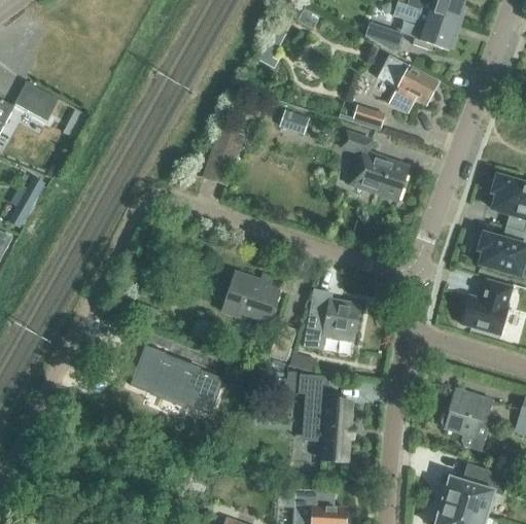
[(410,0),(408,5),(458,22),(465,0),(410,0)]
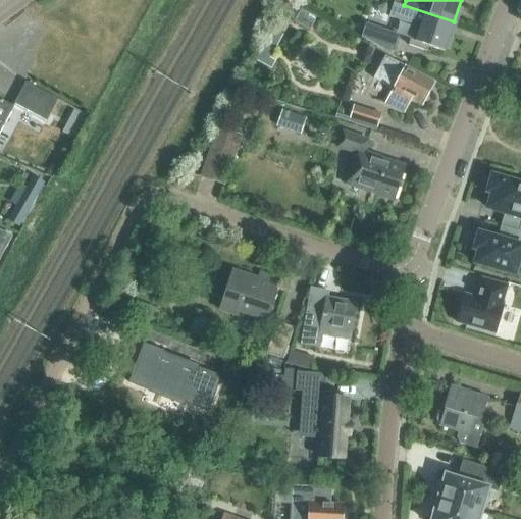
[(454,21),(404,5),(401,16),(416,22),(409,43),(428,49),(430,44),(445,49),(454,21)]
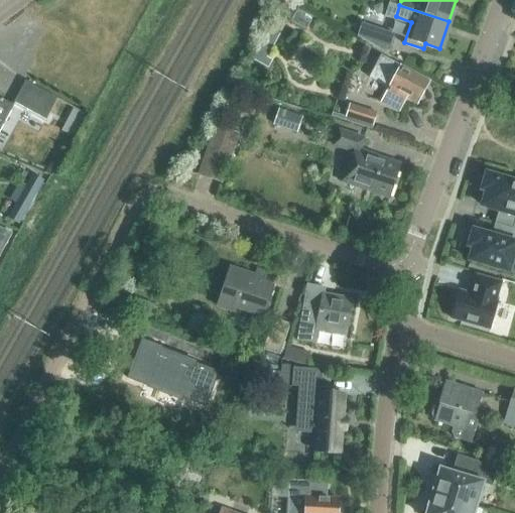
[(389,51),(395,31),(363,21),(359,33),(389,51)]
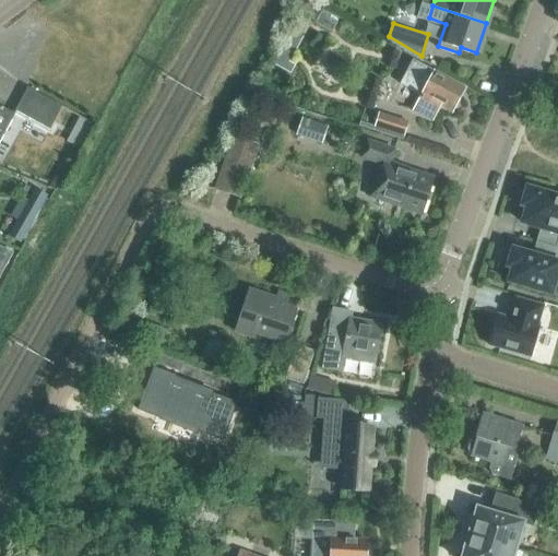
[(304,35),(294,31),(275,63),(291,72),(295,63),(289,60),(304,35)]
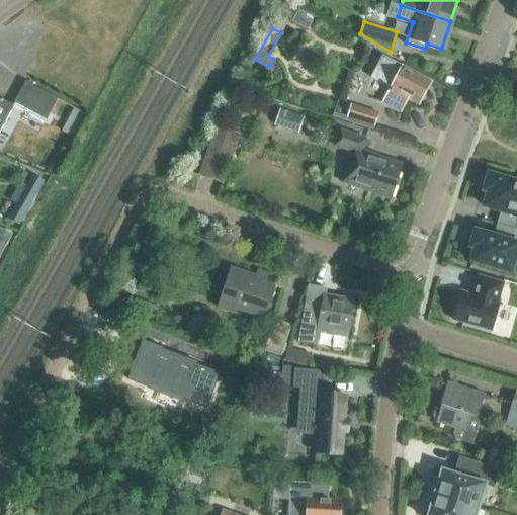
[(431,78),(383,52),(371,77),(390,86),(382,101),(400,111),(407,96),(418,102),(431,78)]
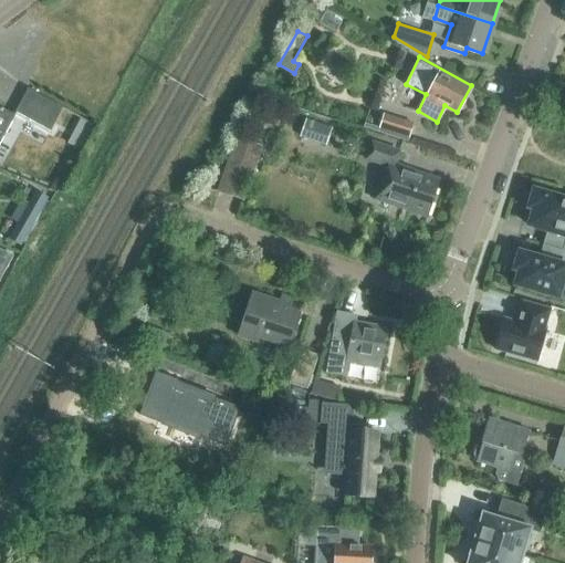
[(51,129),(64,105),(29,86),(16,110),(51,129)]
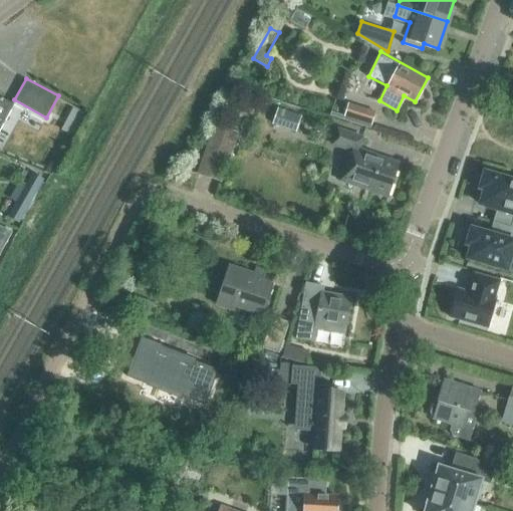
[(0,129),(13,105),(14,102),(0,94),(0,129)]
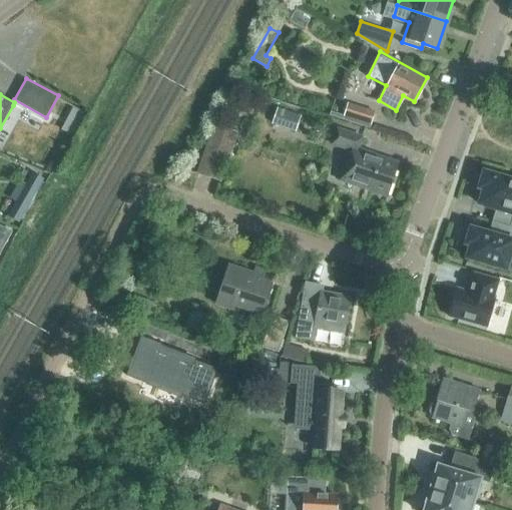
[(343,114),(370,123),(374,111),(347,102),(343,114)]
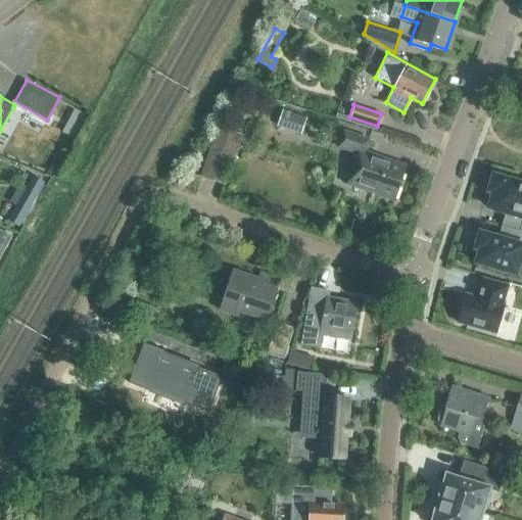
[(75,107),(69,119),(82,125),(87,113),(75,107)]
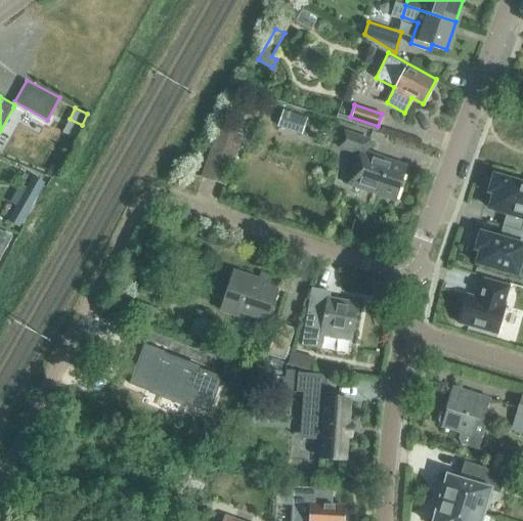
[(307,117),(285,109),(280,121),(292,125),(291,128),(302,132),(307,117)]
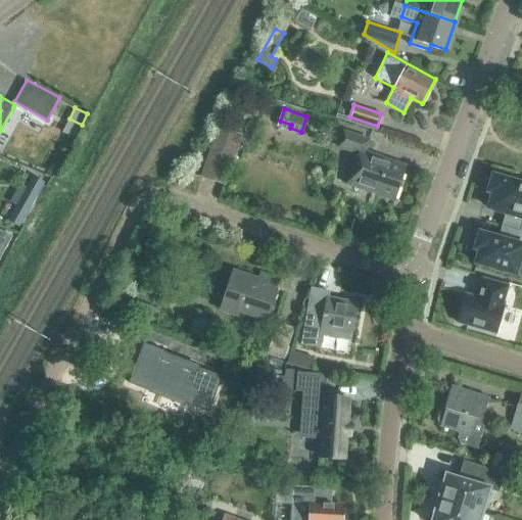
[(220,127),(202,175),(225,183),(234,157),(227,155),(235,132),(220,127)]
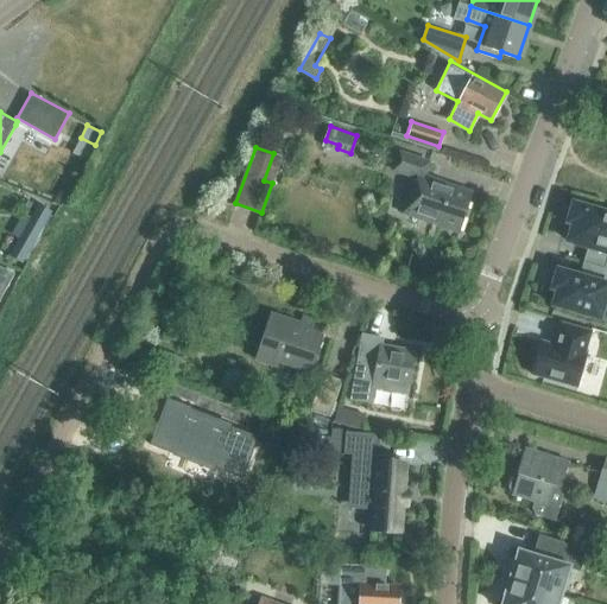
[(394,169),(417,177),(408,207),(425,213),(423,217),(460,229),(472,192),(435,179),(436,177),(425,173),(430,160),(400,151),(394,169)]
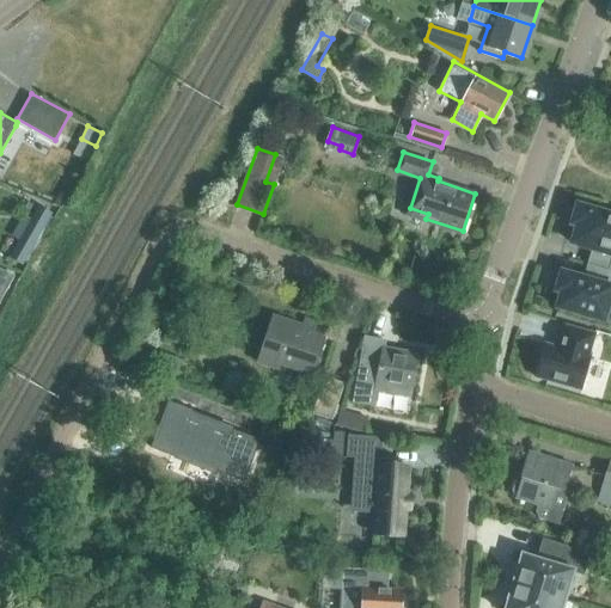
[(610,214),(578,203),(573,222),(578,223),(573,241),(592,247),(588,262),(609,269),(610,263),(610,214)]
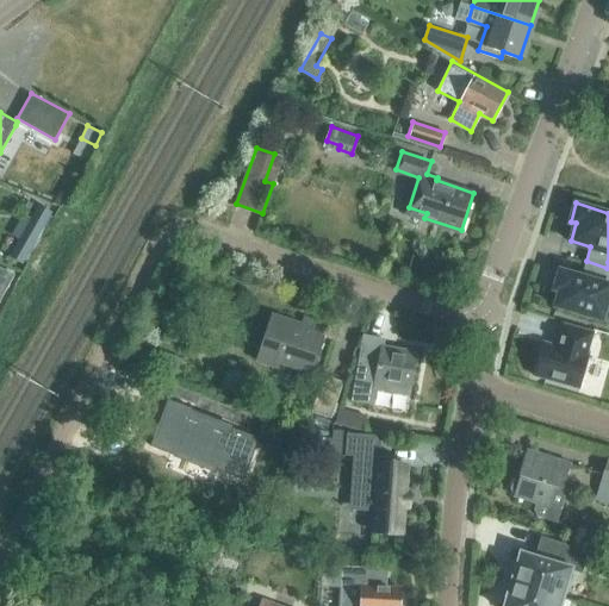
[(39,204),(32,217),(44,224),(51,211),(39,204)]
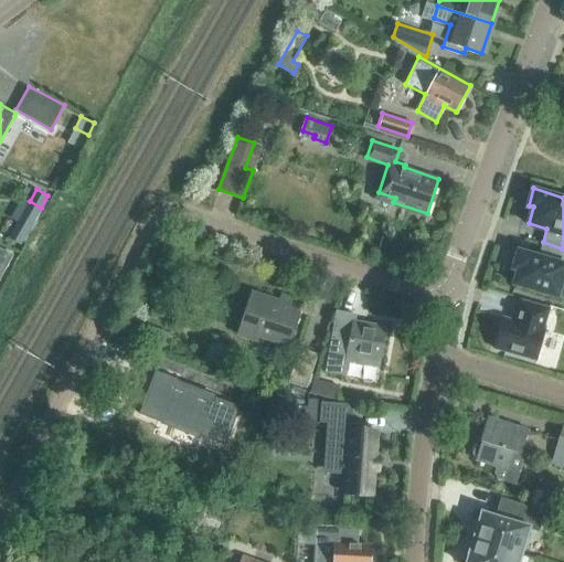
[(19,220),(10,235),(22,242),(30,226),(19,220)]
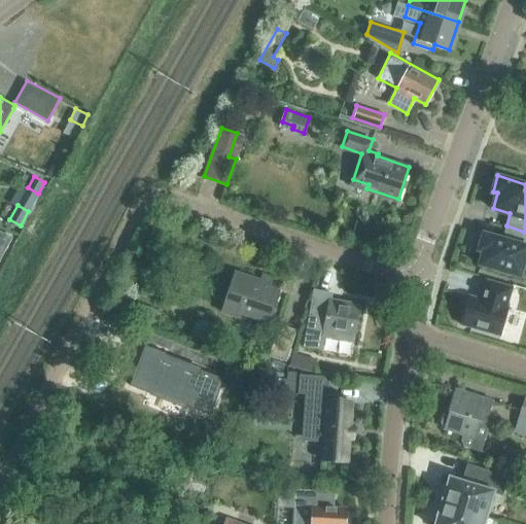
[(484,233),(479,249),(484,250),(480,264),(520,275),(521,274),(525,275),(525,232),(524,232),(506,225),(502,238),(484,233)]
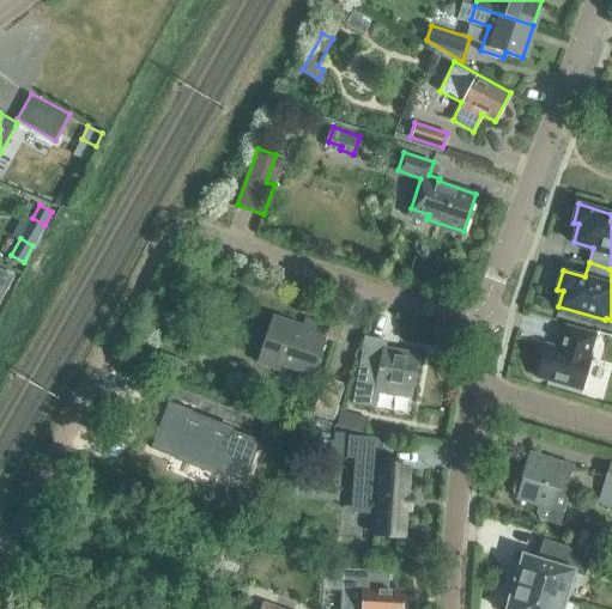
[(0,267),(0,293),(12,273),(0,267)]
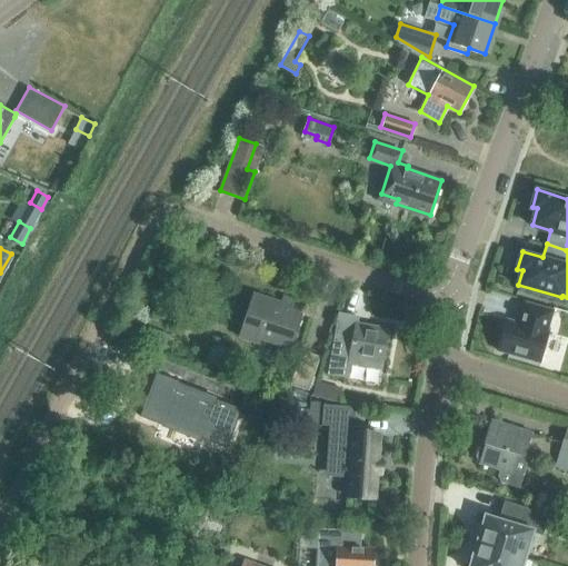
[(261,339),(290,348),(306,301),(285,295),(282,301),(255,293),(240,337),(259,344),(261,339)]
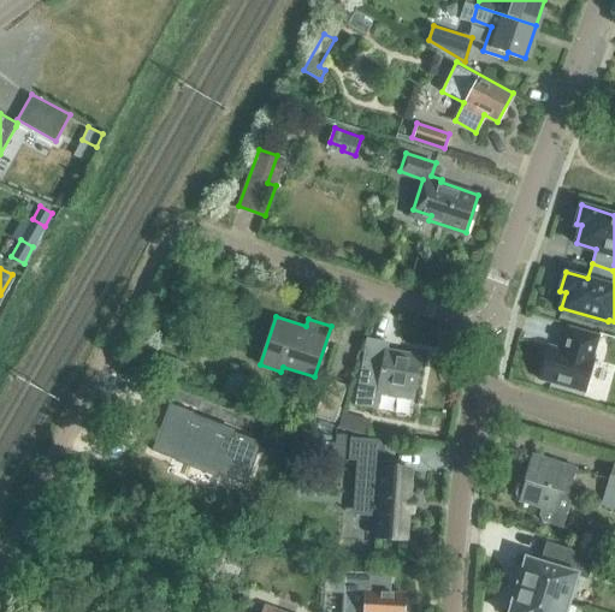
[(592,357),(599,334),(569,326),(562,348),(549,344),(539,376),(586,391),(596,357),(592,357)]
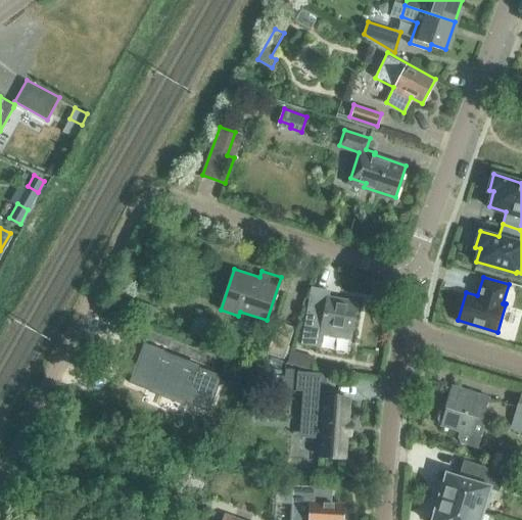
[(303,323),(300,343),(318,346),(320,333),(350,338),(351,332),(358,301),(327,296),(328,290),(311,287),(303,323)]
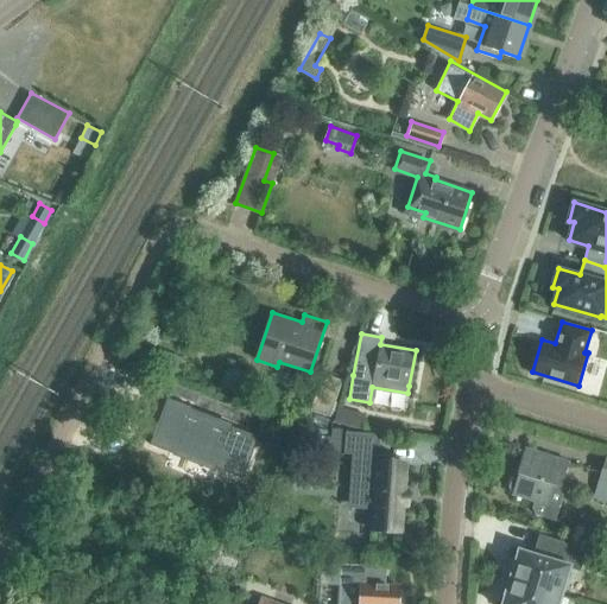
[(323,373),(313,408),(332,414),(343,379),(323,373)]
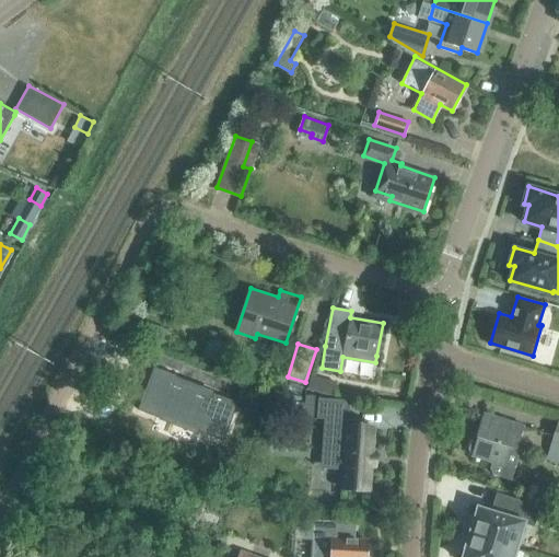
[(198,429),(199,430),(224,439),(239,402),(213,392),(212,392),(210,395),(174,382),(176,375),(177,374),(154,366),(138,408),(160,416),(161,412),(199,426),(198,429)]
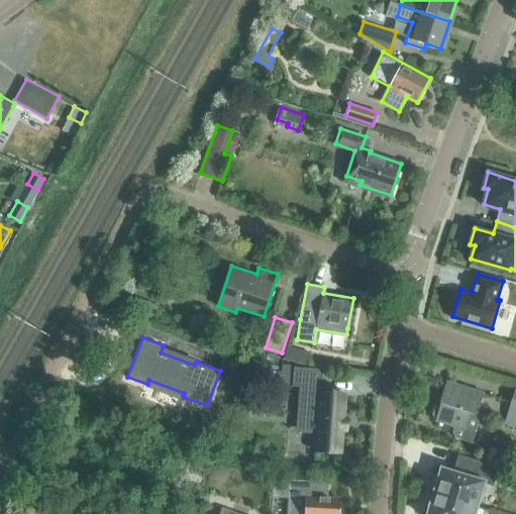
[(298,358),(301,347),(289,343),(286,355),(298,358)]
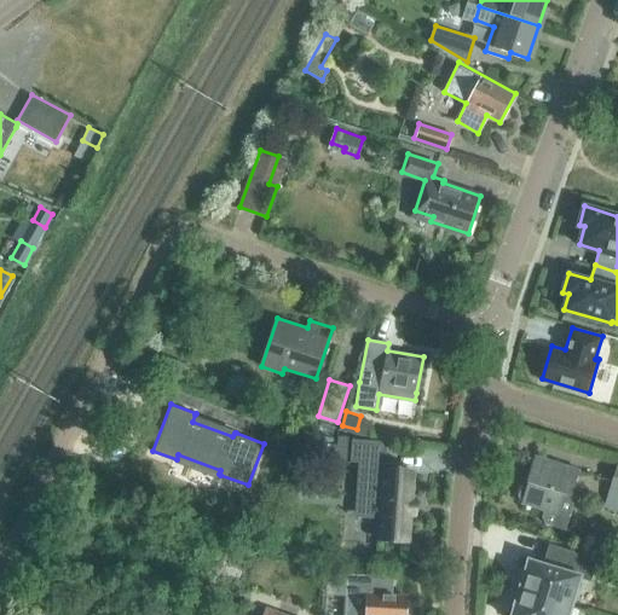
[(339,435),(338,444),(310,441),(309,459),(347,462),(348,445),(350,436),(339,435)]
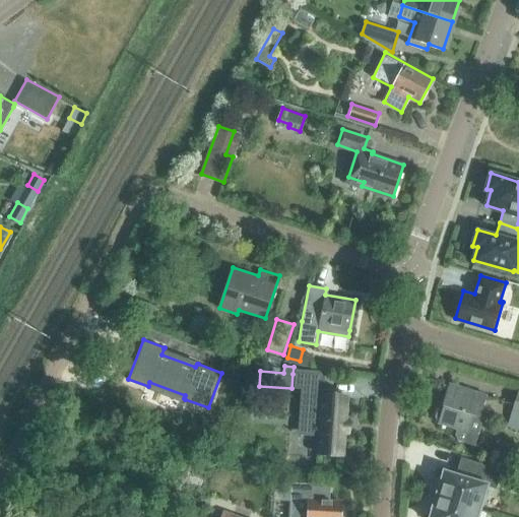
[(297,369),(295,389),(304,389),(321,391),(323,391),(324,371),(297,369)]
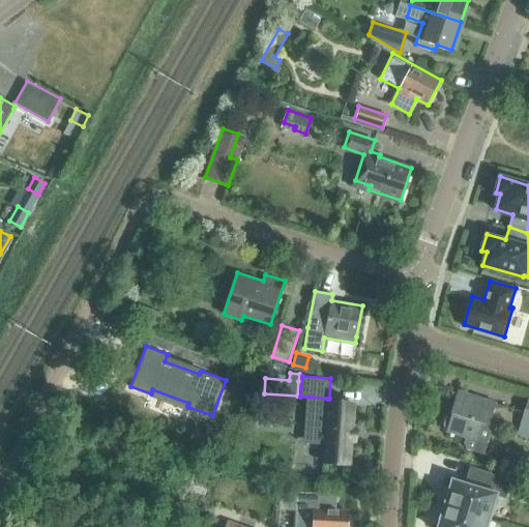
[(445,425),(447,426),(446,430),(467,436),(465,441),(469,447),(483,452),(493,425),(490,423),(496,402),(458,389),(450,412),(451,412),(451,415),(448,415),(445,425)]
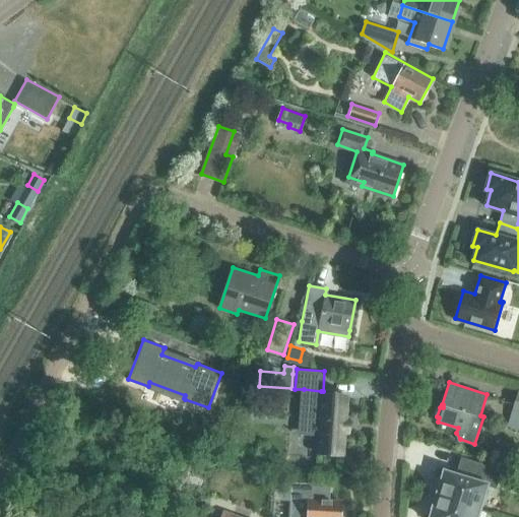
[(346,419),(348,396),(320,394),(320,399),(312,398),(311,413),(305,412),(304,428),(303,433),(319,435),(318,452),(344,454),(346,432),(349,432),(349,419),(346,419)]
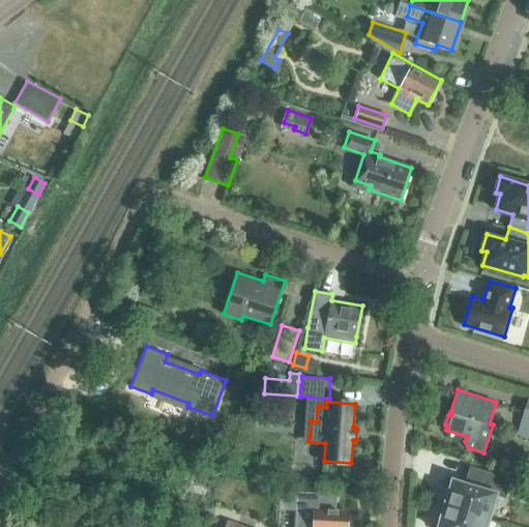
[(448,491),(444,505),(490,519),(497,494),(505,497),(510,479),(475,468),(470,485),(453,479),(453,478),(452,478),(451,480),(448,491)]
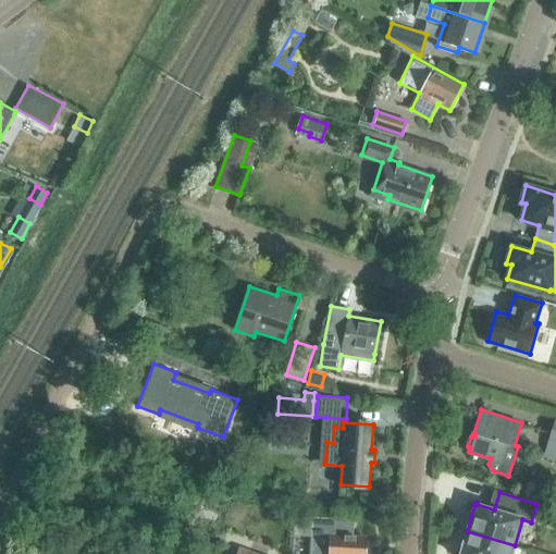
[(366,553),(366,548),(365,548),(366,537),(354,536),(355,518),(313,516),(310,553),(366,553)]
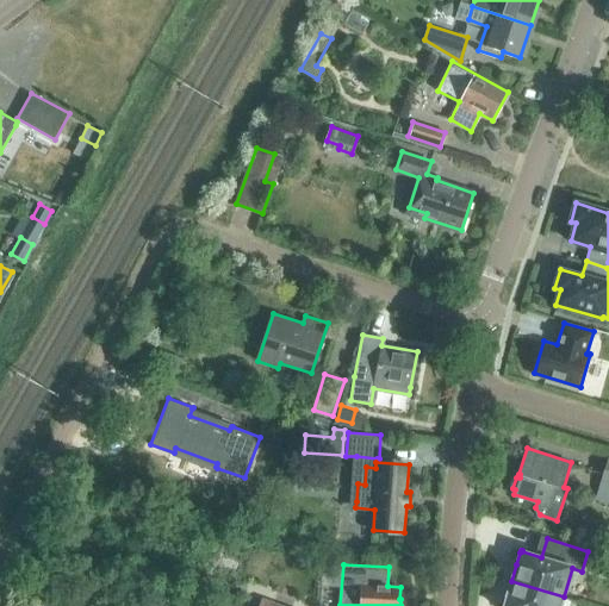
[(560,605),(564,597),(511,581),(507,595),(503,605),(560,605)]
